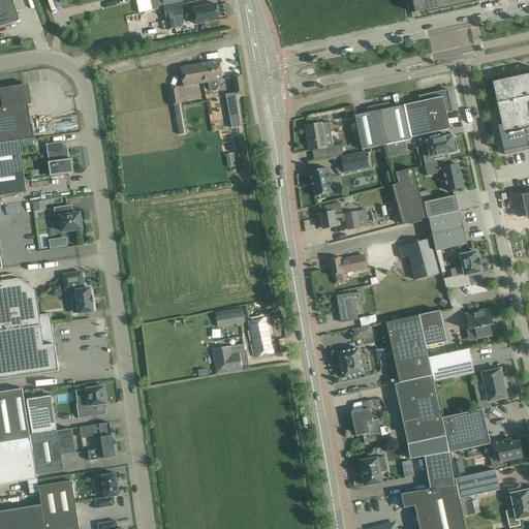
[(0,0),(0,27),(20,22),(12,0),(0,0)]
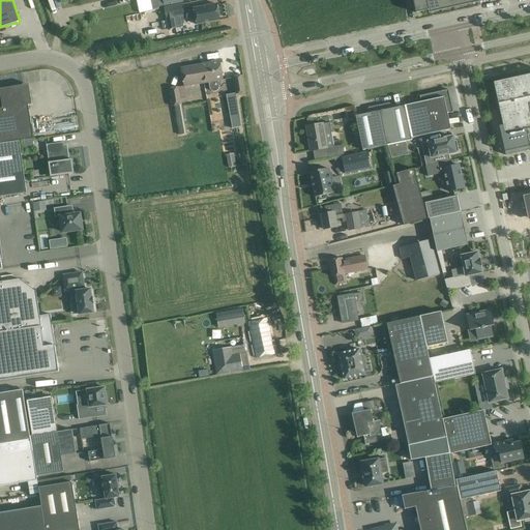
[(138,0),(142,12),(163,7),(160,0),(138,0)]
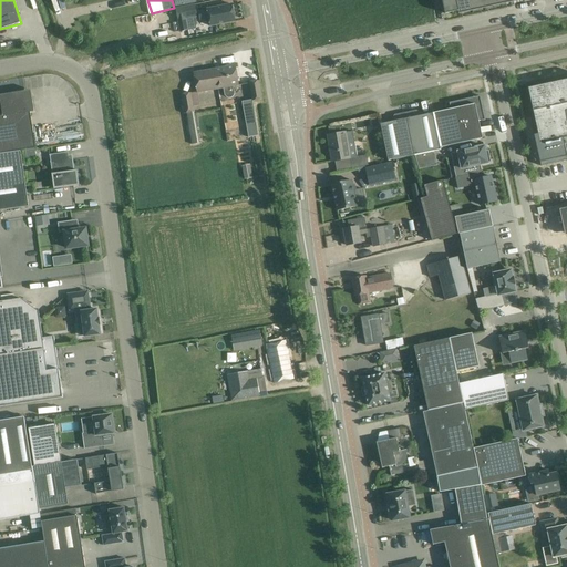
[(459,11),(455,0),(441,0),(445,14),(459,11)]
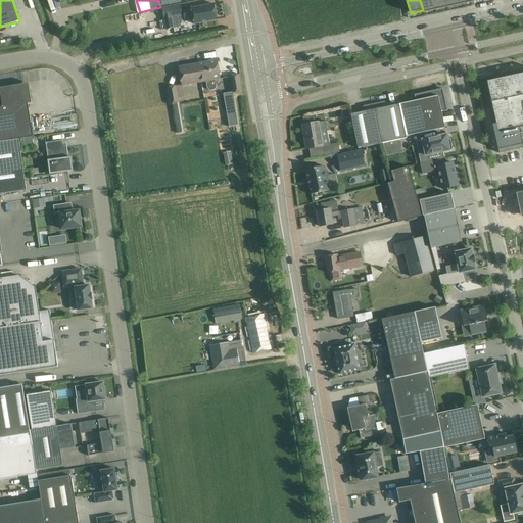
[(432,0),(420,0),(423,10),(424,13),(435,10),(432,0)]
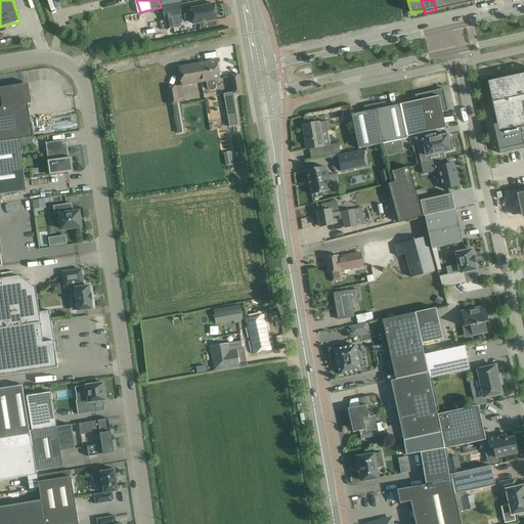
[(433,0),(436,10),(448,7),(446,0),(433,0)]
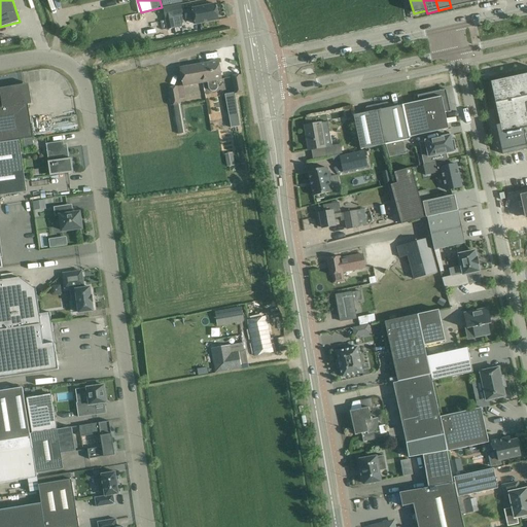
[(181,4),(163,8),(166,21),(167,29),(167,30),(176,29),(174,18),(183,16),(181,4)]
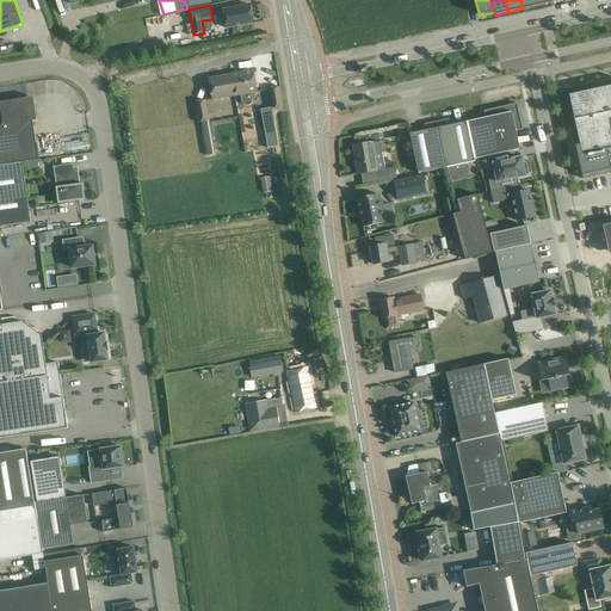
[(227,29),(254,23),(251,5),(223,11),(214,13),(216,22),(226,20),(227,29)]
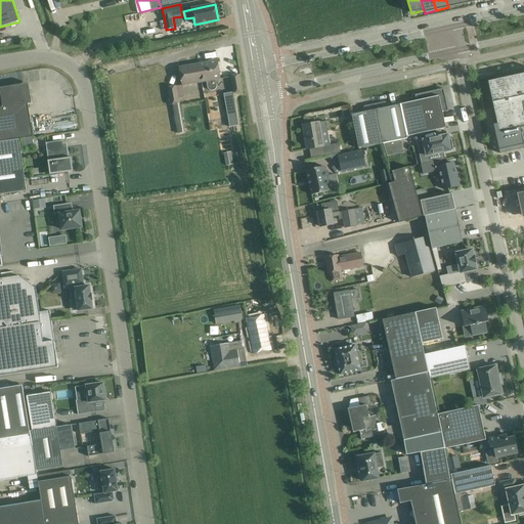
[(216,80),(221,79),(218,60),(199,64),(202,83),(207,82),(208,88),(210,90),(213,91),(215,91),(216,89),(217,87),(216,80)]
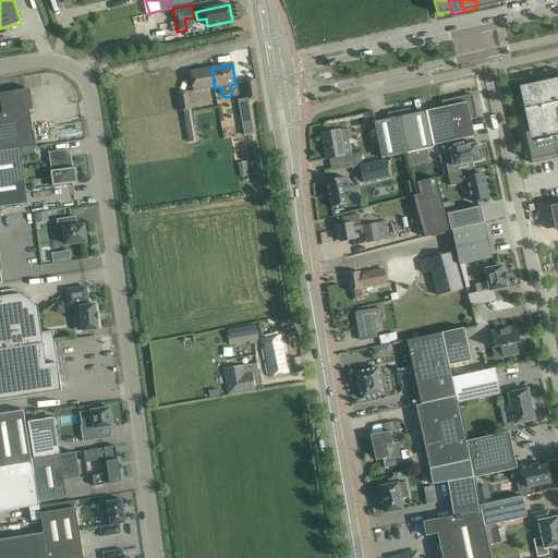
[(215,88),(211,69),(191,72),(194,92),(215,88)]
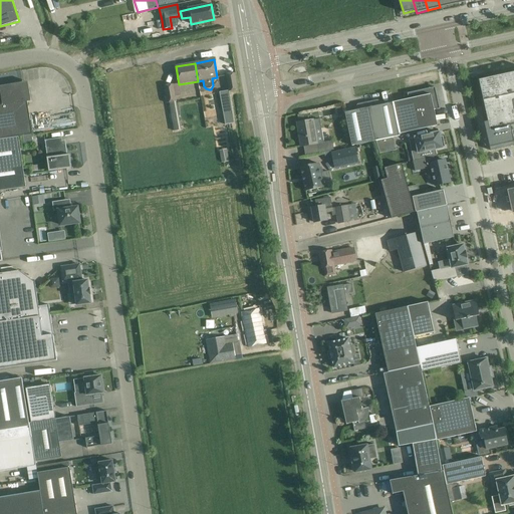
[(513,72),(479,80),(485,106),(481,106),(490,151),(513,146),(513,141),(511,125),(513,124),(513,72)]
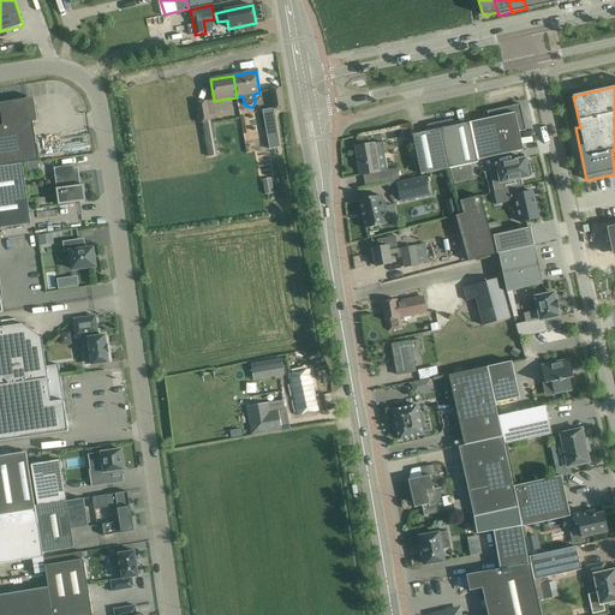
[(285,108),(281,88),(270,90),(274,109),(285,108)]
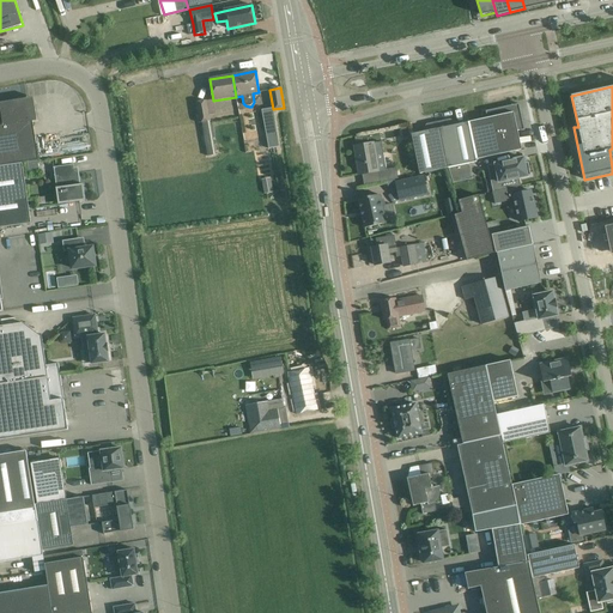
[(36,139),(32,122),(37,121),(34,98),(0,103),(0,165),(79,153),(76,132),(36,139)]
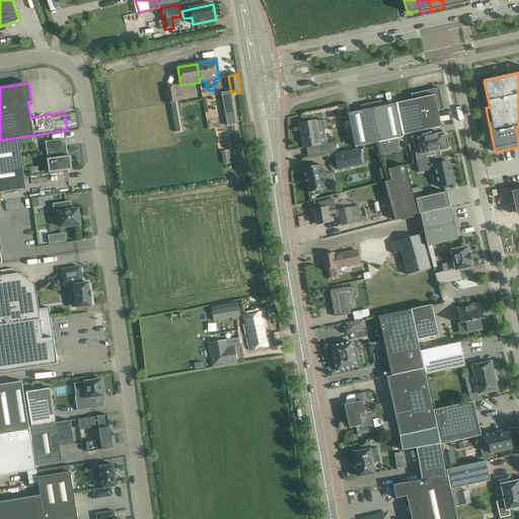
[(171,105),(176,132),(182,131),(175,90),(174,85),(165,87),(168,104),(171,103),(171,105)]
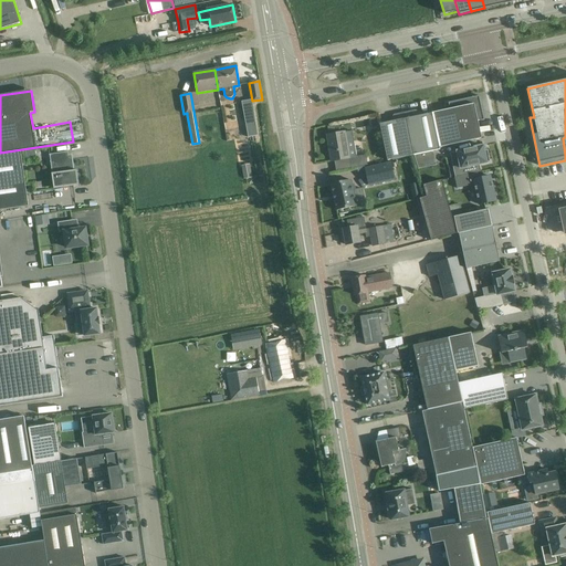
[(443,111),(432,113),(440,148),(482,138),(478,121),(481,121),(484,121),(481,102),(480,103),(474,104),(473,98),(473,97),(467,98),(448,103),(449,106),(450,106),(451,109),(443,111)]
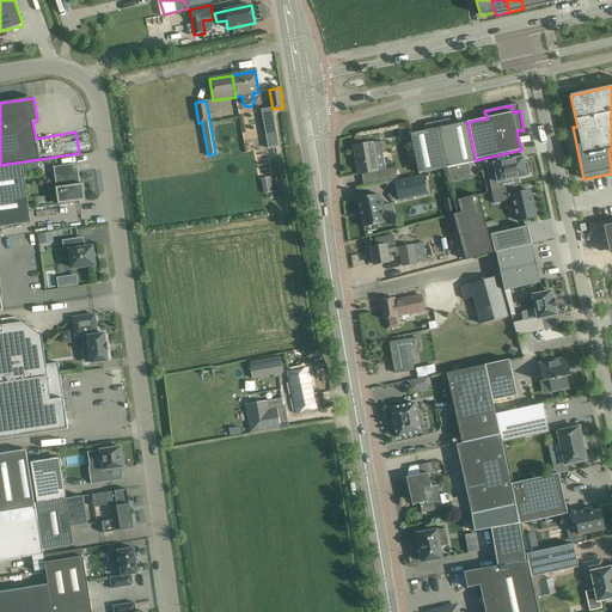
[(469,164),(476,161),(476,160),(467,122),(456,124),(456,123),(450,120),(426,124),(422,130),(422,133),(411,135),(420,175),(450,167),(469,164)]
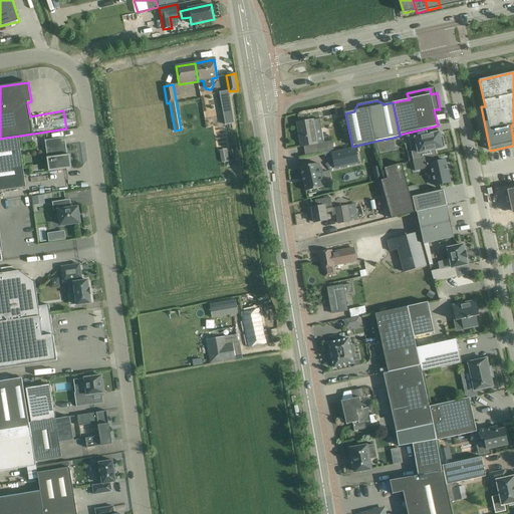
[(231,106),(223,108),(225,124),(234,123),(231,106)]
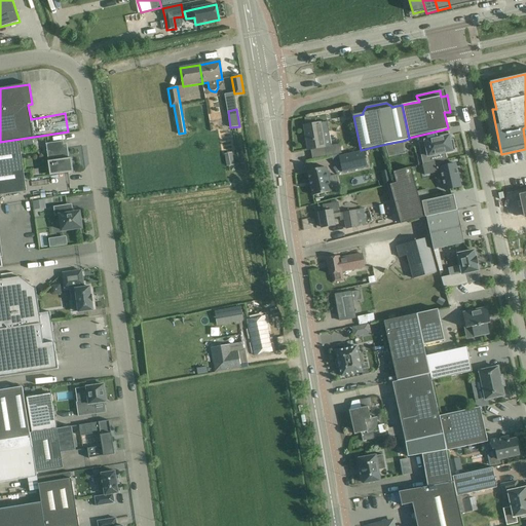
[(306,125),(305,125),(305,126),(306,126),(308,140),(306,140),(308,150),(324,147),(325,151),(325,154),(326,158),(342,154),(340,145),(332,146),(329,132),(327,122),(321,123),(312,124),(306,125)]
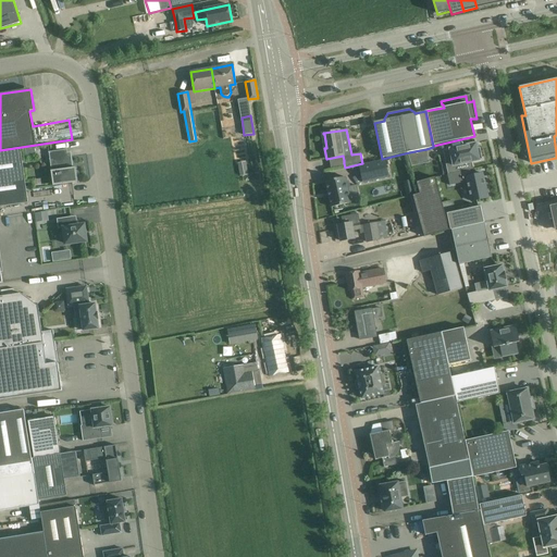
[(453,162),(446,164),(448,174),(470,170),(473,169),(471,162),(483,160),(480,148),(477,148),(475,144),(449,149),(453,162)]
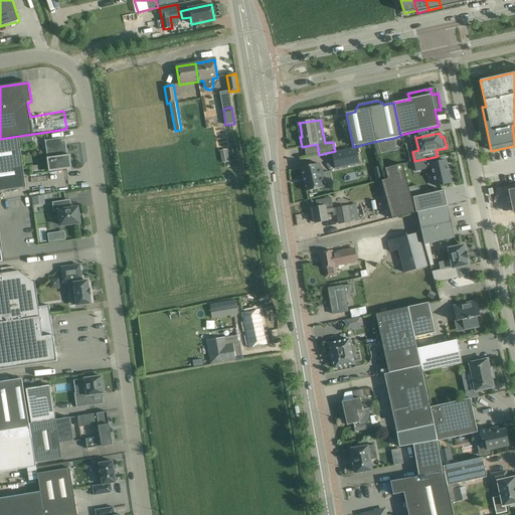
[(32,136),(23,137),(24,144),(33,143),(32,136)]
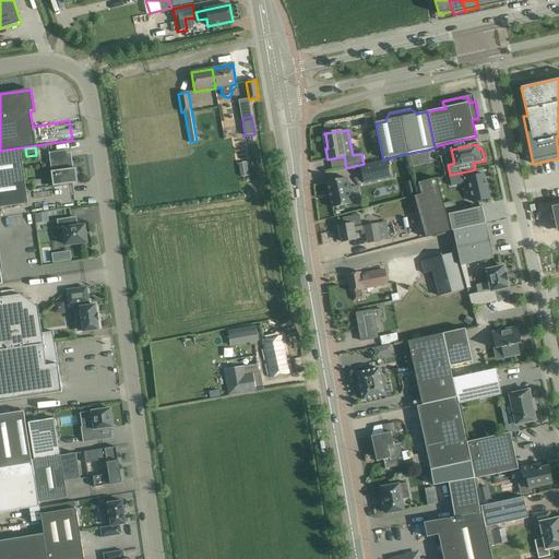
[(0,207),(28,204),(21,149),(0,152),(0,207)]
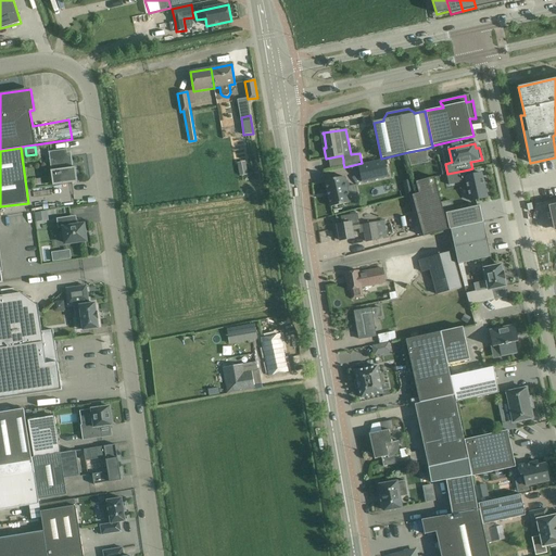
[(426,149),(408,152),(411,166),(429,163),(426,149)]
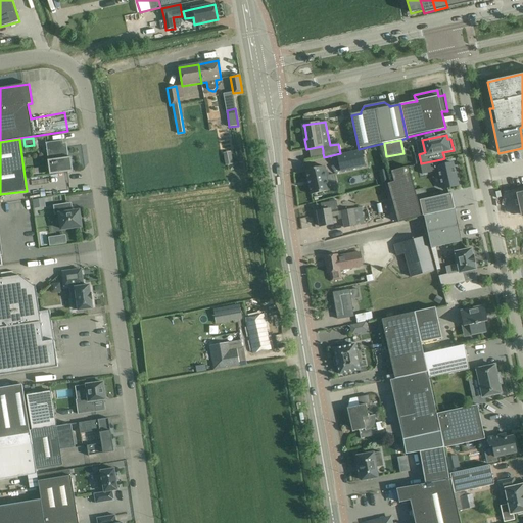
[(63,148),(62,141),(45,143),(46,150),(56,149),(57,159),(48,160),(50,175),(68,173),(67,165),(73,164),(72,157),(68,157),(66,147),(63,148)]
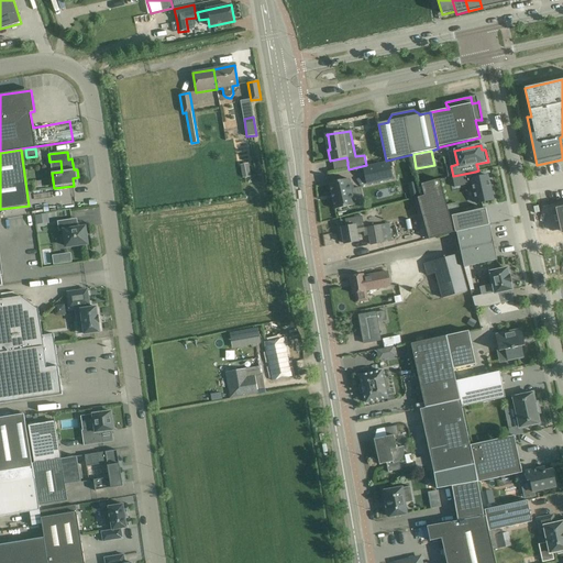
[(388,162),(363,167),(365,177),(367,185),(393,179),(388,162)]
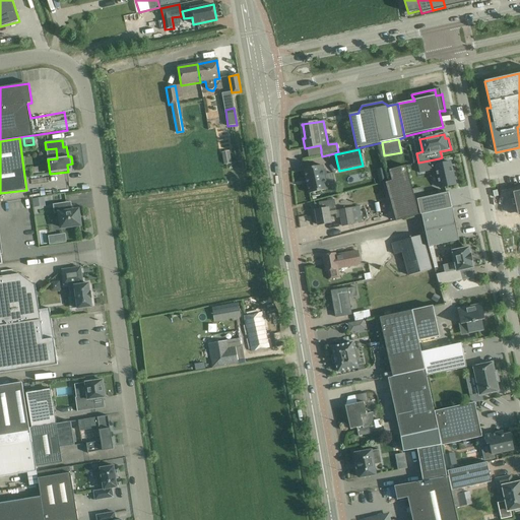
[(222,154),(224,165),(232,164),(230,153),(222,154)]
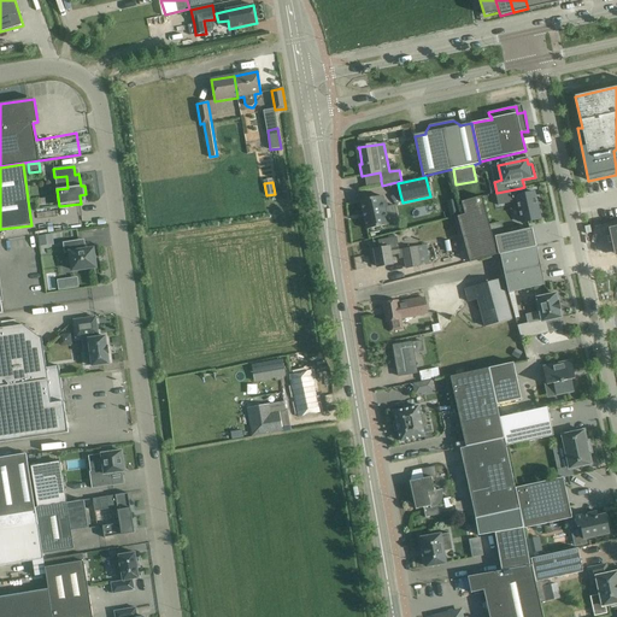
[(497,193),(495,193),(499,206),(517,201),(522,223),(540,219),(540,217),(541,217),(539,206),(538,206),(534,193),(522,195),(521,188),(497,193)]
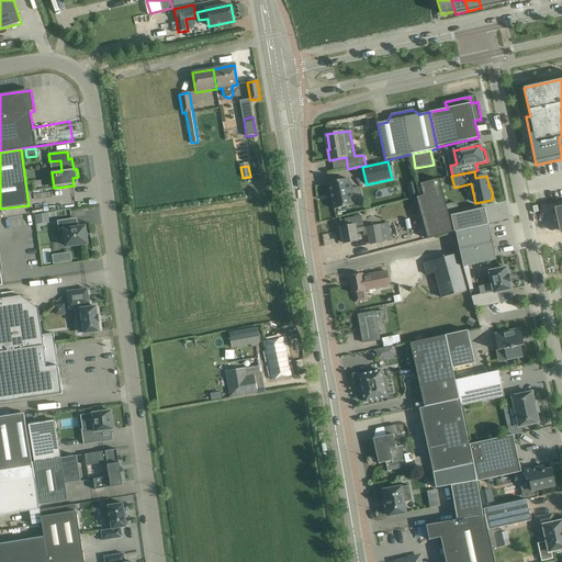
[(348,179),(328,183),(335,210),(363,202),(360,188),(350,190),(348,179)]
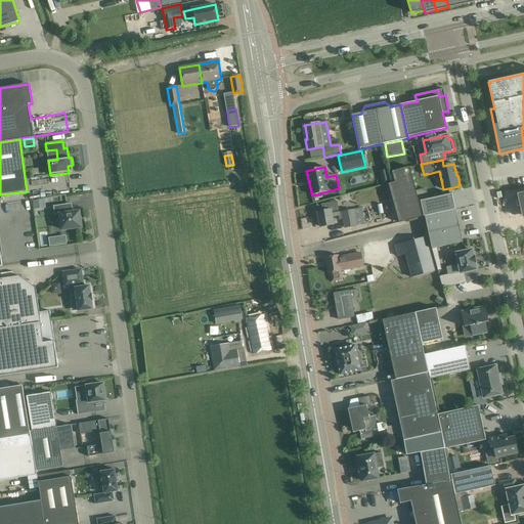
[(395,182),(389,184),(399,223),(423,216),(409,167),(392,172),(395,182)]
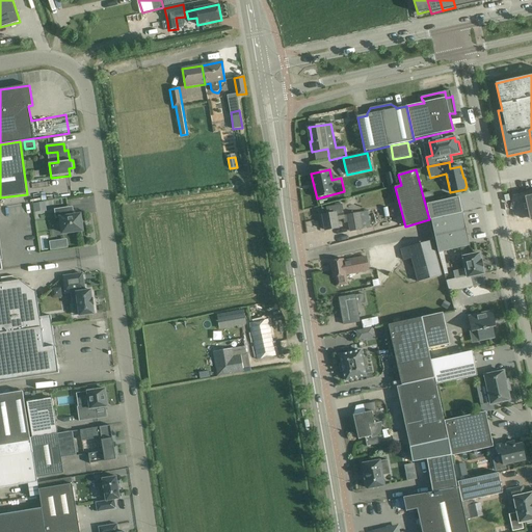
[(459,197),(427,204),(430,220),(431,220),(431,219),(462,213),(459,197)]
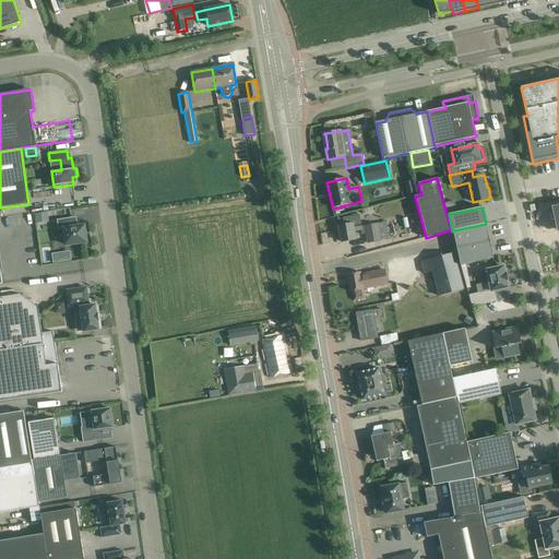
[(344,225),(340,226),(342,242),(353,240),(356,239),(354,232),(361,230),(361,235),(366,234),(365,226),(361,227),(359,215),(343,217),(344,225)]
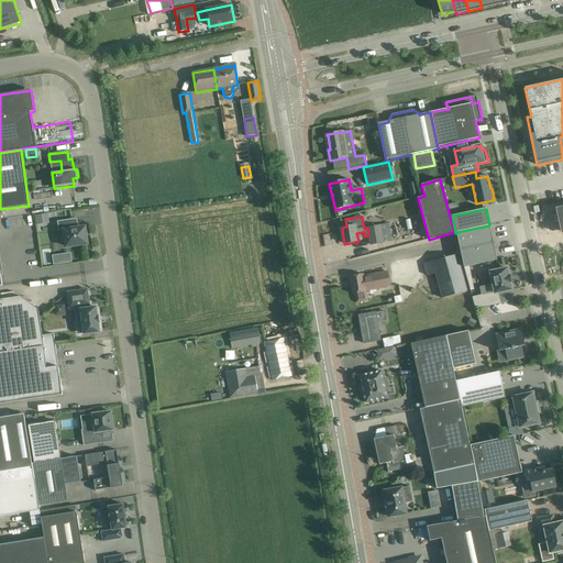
[(86,235),(85,228),(73,229),(72,220),(57,222),(58,230),(64,229),(66,246),(87,244),(87,242),(88,242),(88,234),(86,235)]
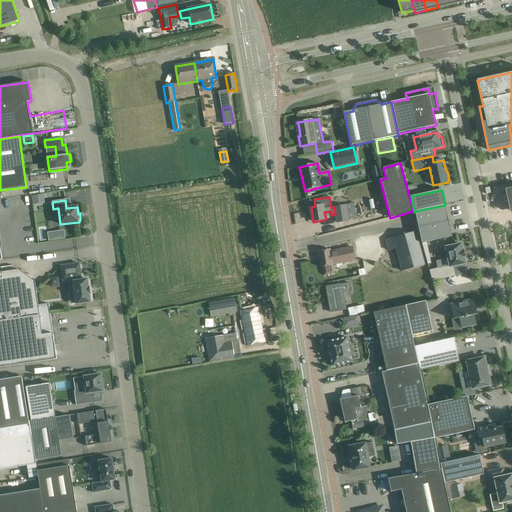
[(358,226),(354,203),(346,205),(334,207),(335,214),(338,231),(341,230),(351,228),(351,227),(358,226)]
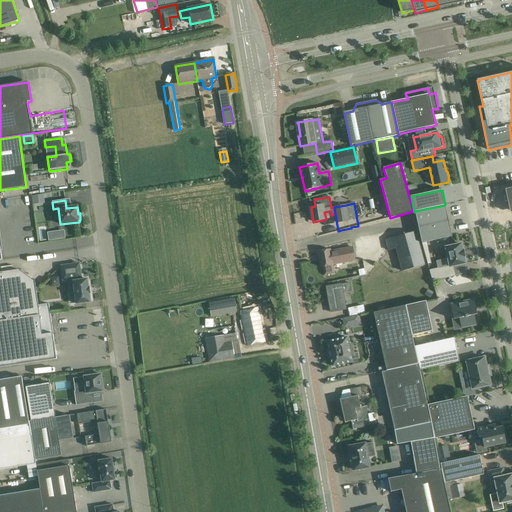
[(422,243),(452,237),(445,205),(415,211),(422,243)]
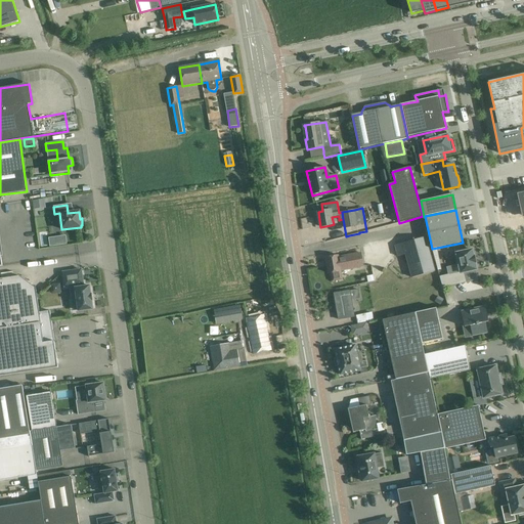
[(394,246),(397,257),(404,255),(410,278),(435,271),(425,236),(394,246)]
